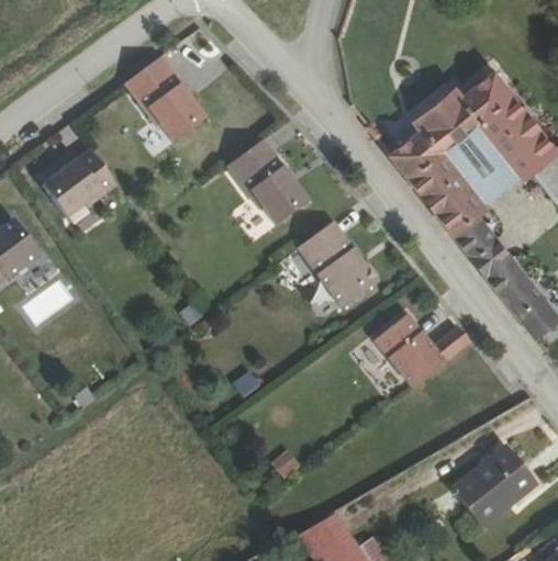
[(209,113),(163,53),(127,79),(174,139),(181,135),(209,113)]
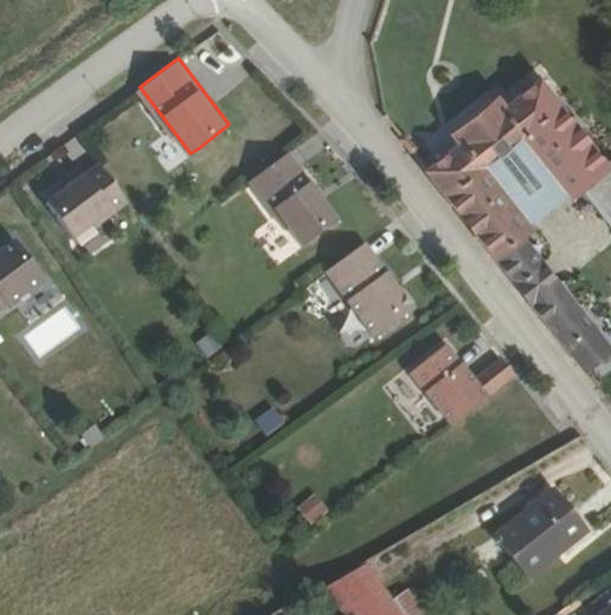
[(426,169),(585,368),(610,347),(520,236),(532,225),(484,166),(521,135),(568,195),(579,187),(610,225),(610,161),(540,77),(504,106),(496,96),(452,130),(460,140),(426,169)]
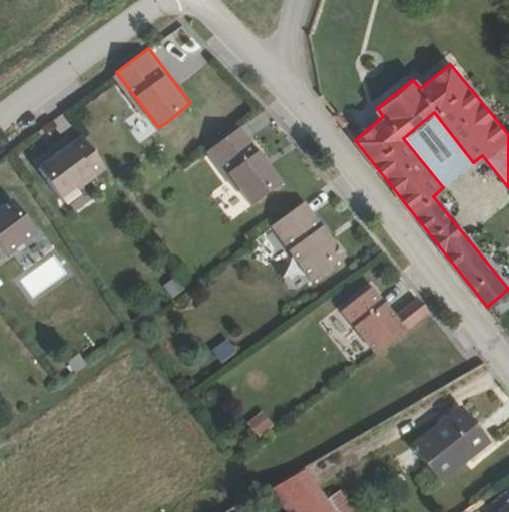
[(321,96),(333,112),(339,106),(328,90),(321,96)]
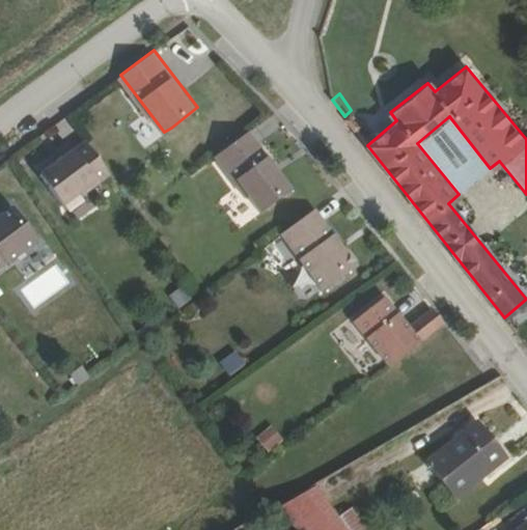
[(417,143),(459,194),(490,168),(449,116),(417,143)]
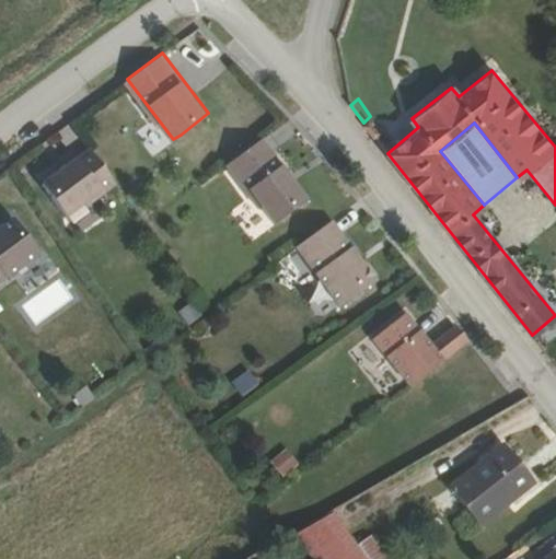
[(309,197),(263,137),(228,163),(261,206),(265,204),(278,221),(286,216),(309,197)]
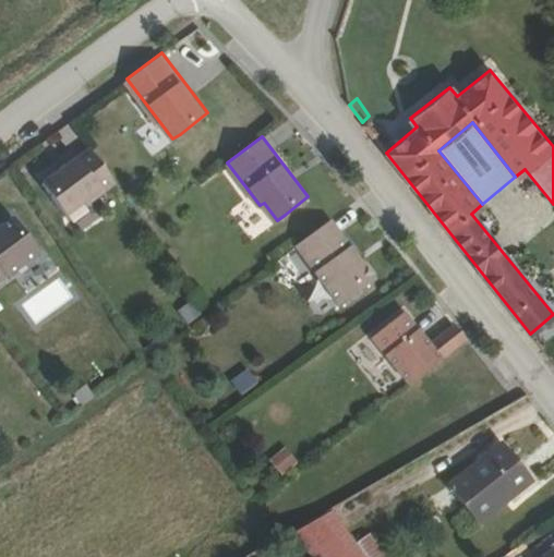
[(120,182),(92,146),(45,182),(69,214),(87,200),(91,203),(120,182)]
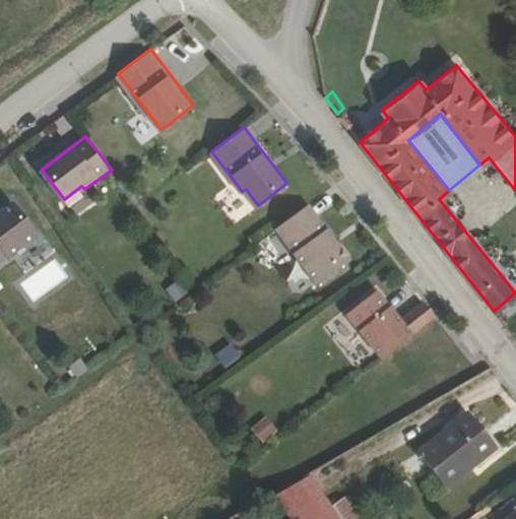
[(13,199),(0,209),(0,260),(39,232),(13,199)]
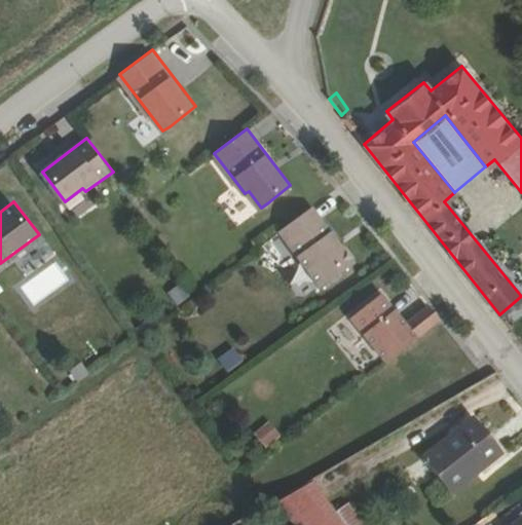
[(323,289),(356,263),(312,205),(278,230),(323,289)]
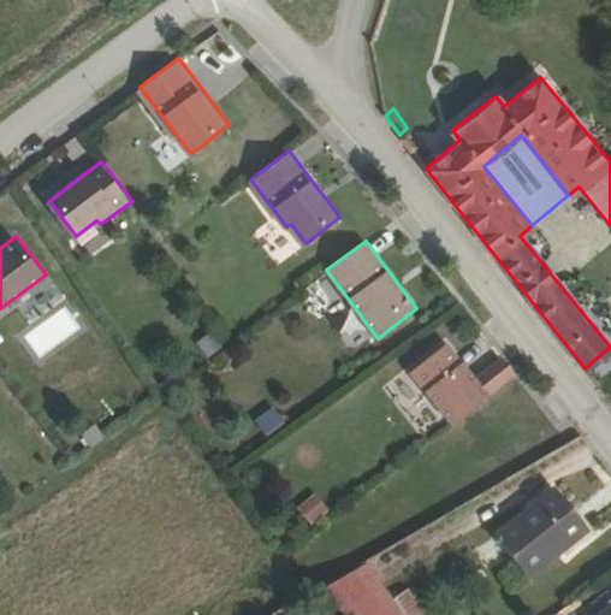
[(518,374),(503,356),(475,378),(446,343),(411,373),(455,425),(518,374)]
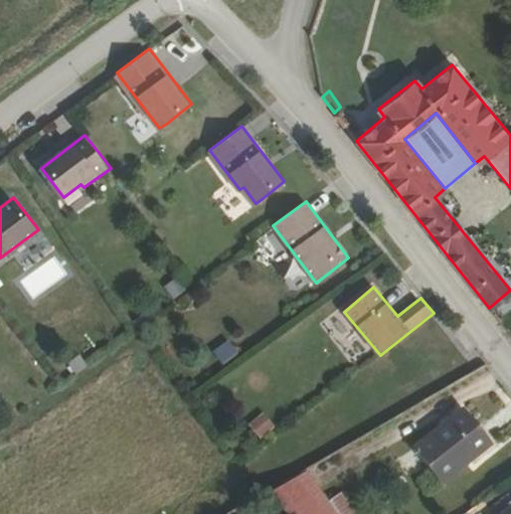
[(232,341),(216,351),(226,368),(242,358),(232,341)]
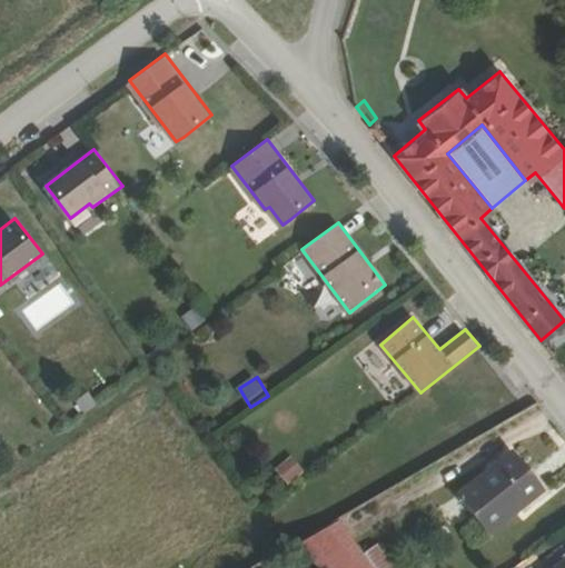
[(546,490),(515,452),(462,495),(493,534),(546,490)]
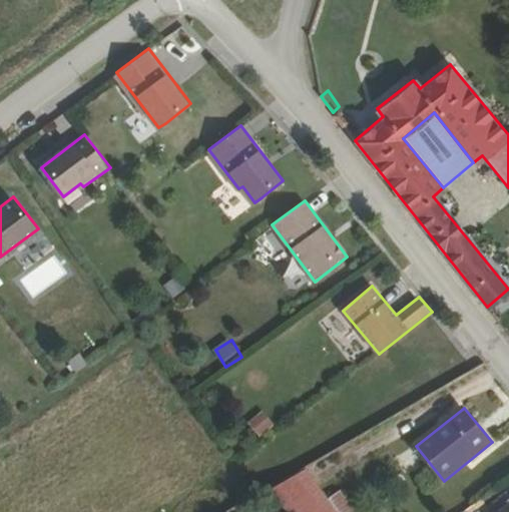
[(259,437),(276,431),(270,413),(252,419),(259,437)]
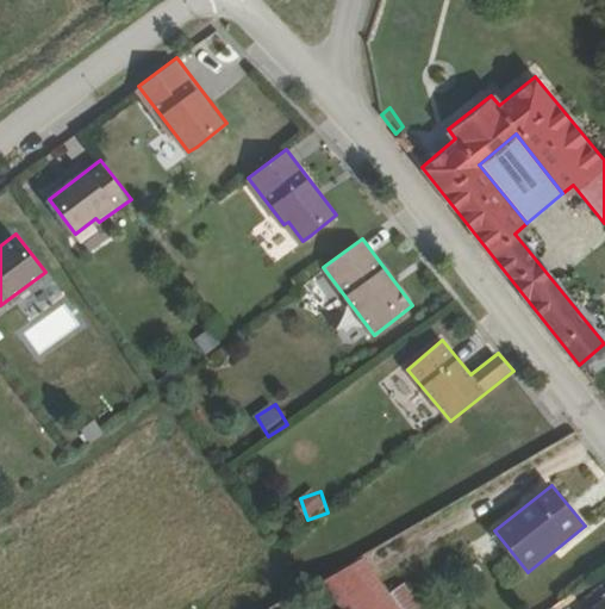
[(322,582),(342,608),(424,608),(407,584),(392,595),(365,557),(322,582)]
